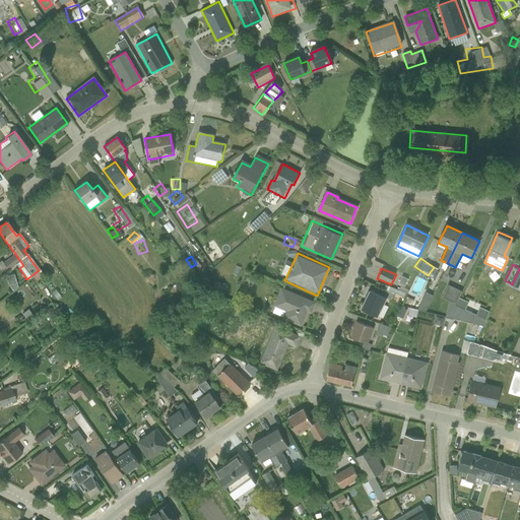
[(168,283),(172,280),(164,269),(159,272),(168,283)]
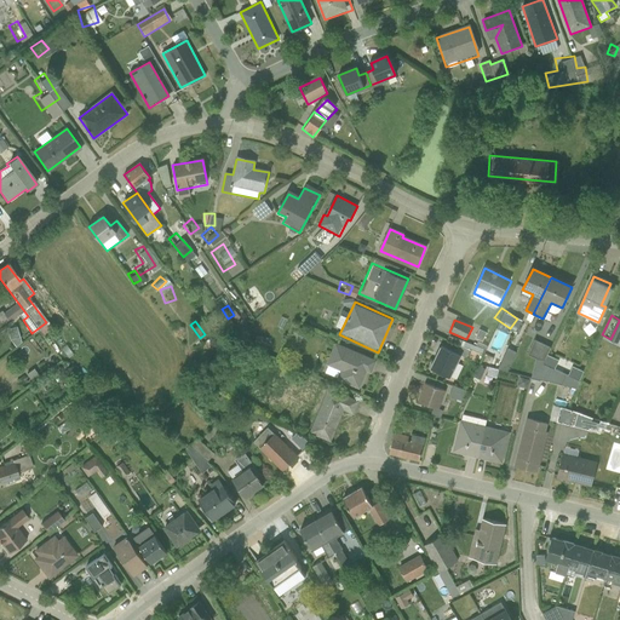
[(475,345),(478,336),(470,332),(466,342),(475,345)]
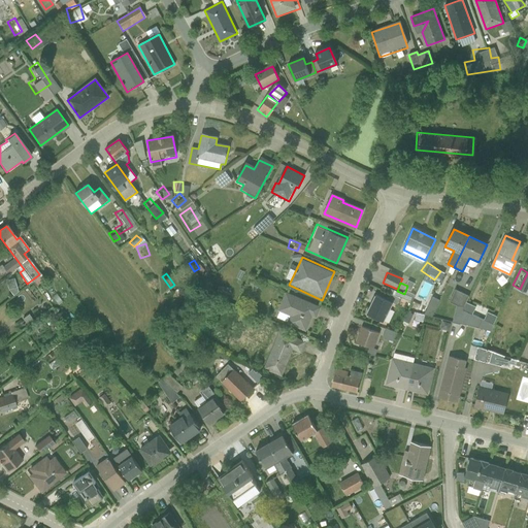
[(460,299),(464,292),(451,286),(438,316),(448,320),(443,328),(479,342),(488,320),(466,310),(469,303),(460,299)]
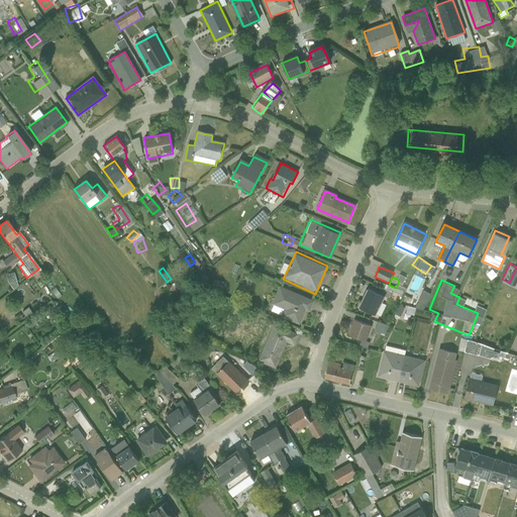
[(368,284),(356,307),(376,316),(387,292),(368,284)]
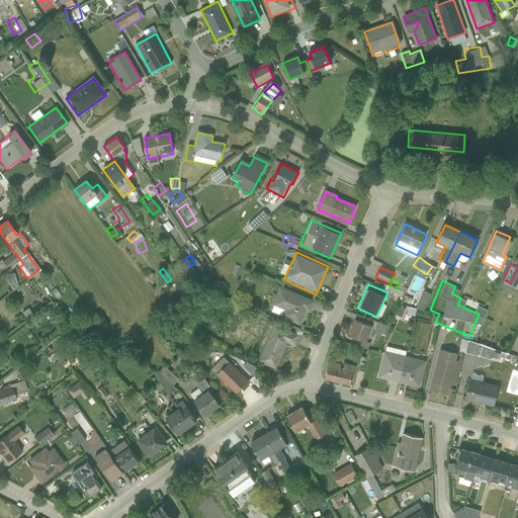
[(298,327),(306,310),(311,311),(314,299),(311,298),(278,285),(267,314),(298,327)]
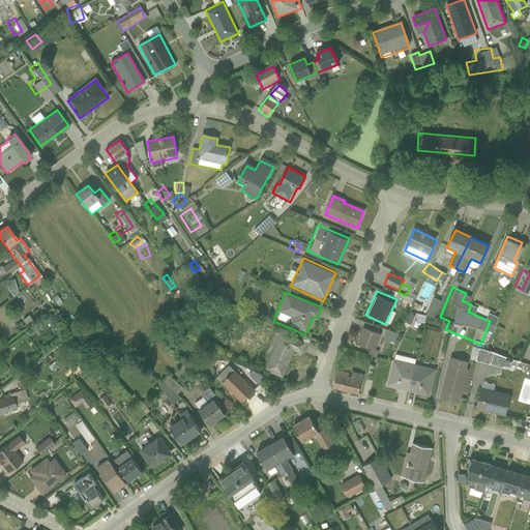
[(17,316),(20,321),(28,316),(24,311),(17,316)]
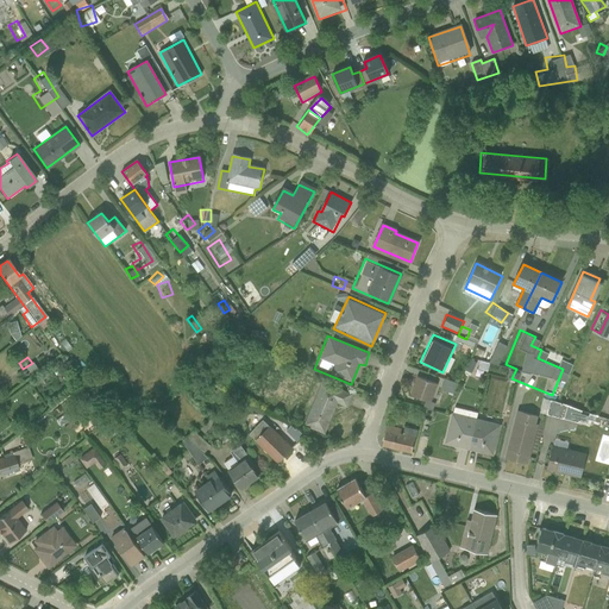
[(429,402),(437,384),(418,377),(410,394),(429,402)]
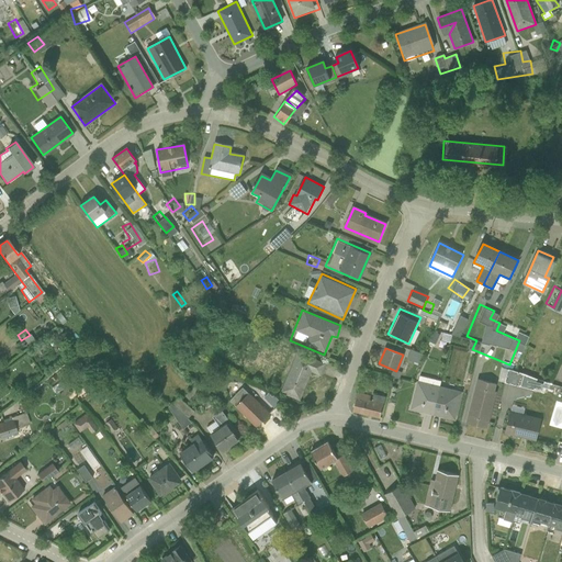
[(324,363),(314,359),(308,357),(305,356),(292,351),(277,393),(299,401),(310,371),(318,375),(324,363)]
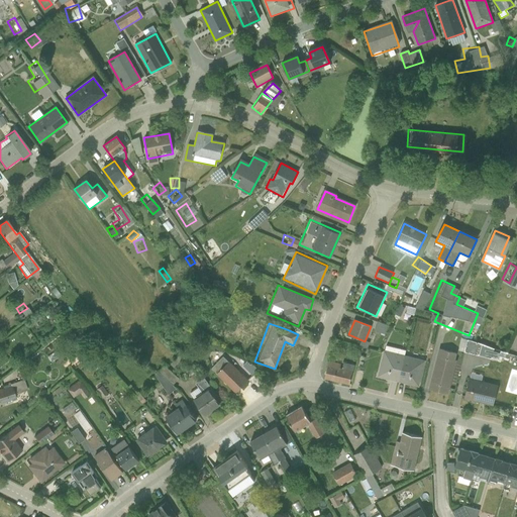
[(47,358),(57,352),(52,346),(42,352),(47,358)]
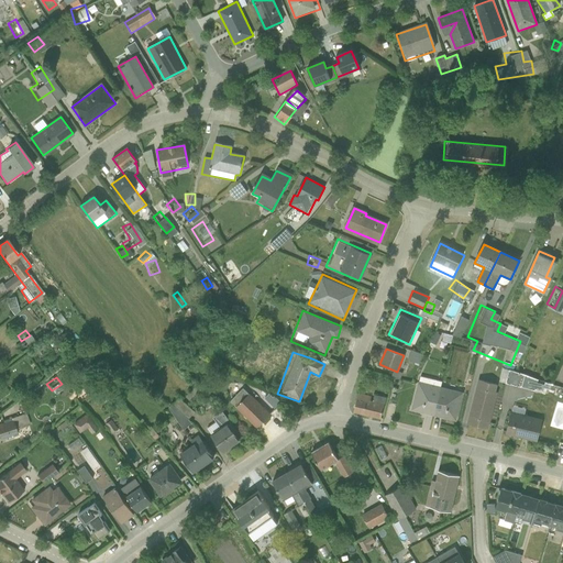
[(418,377),(410,410),(434,417),(441,388),(442,383),(418,377)]
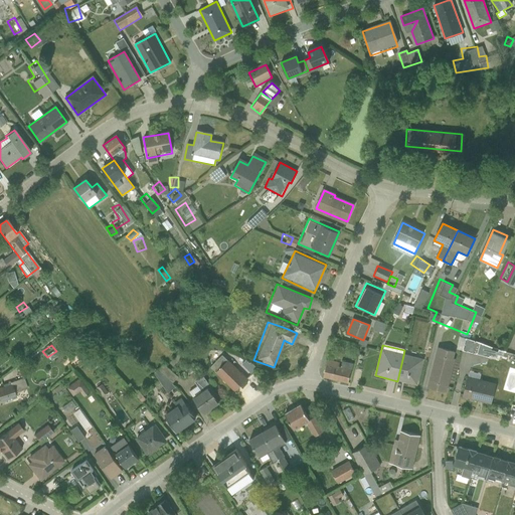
[(438,346),(427,386),(450,392),(460,352),(438,346)]
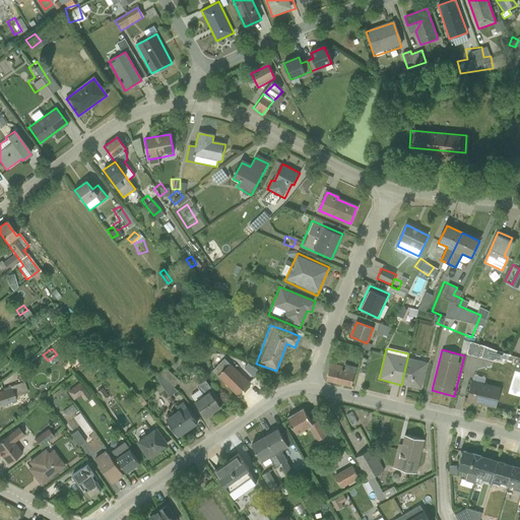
[(423,389),(429,364),(407,359),(401,385),(423,389)]
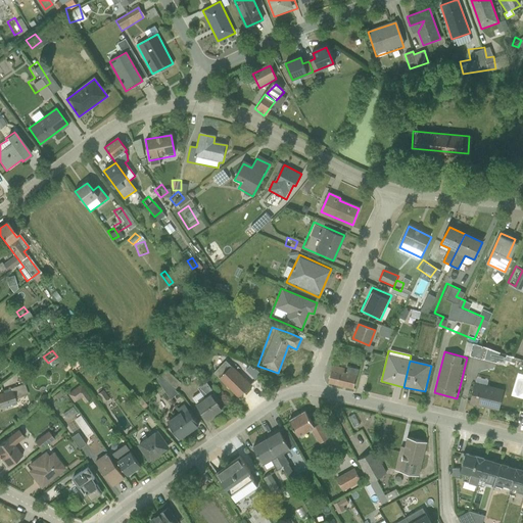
[(229,362),(215,376),(238,397),(252,383),(229,362)]
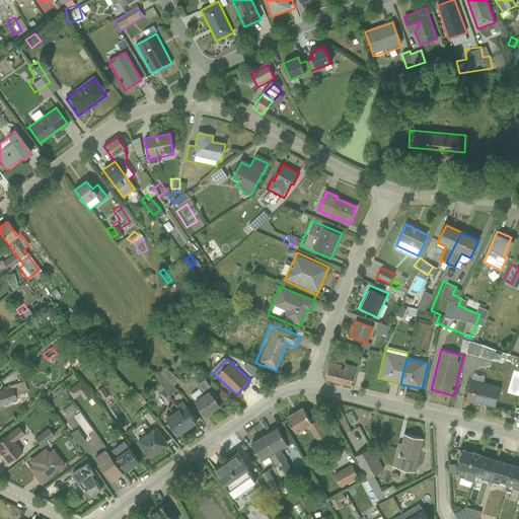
[(329,360),(325,377),(351,383),(355,366),(329,360)]
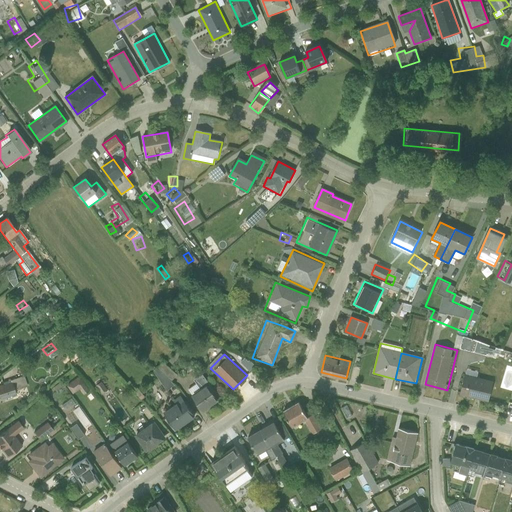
[(154,375),(148,382),(162,394),(171,383),(166,379),(173,371),(157,358),(147,370),(154,375)]
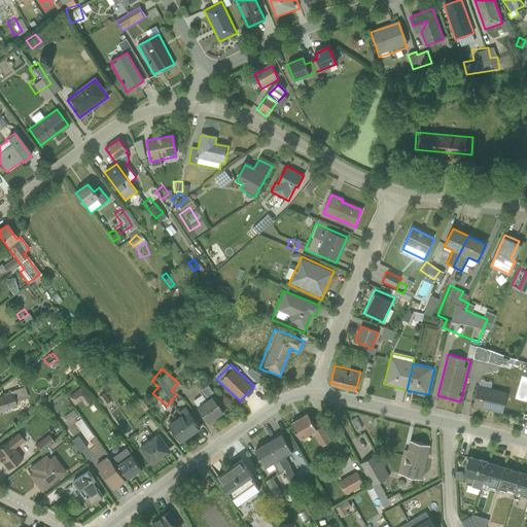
[(479,379),(472,406),(503,413),(507,392),(490,388),(492,382),(479,379)]
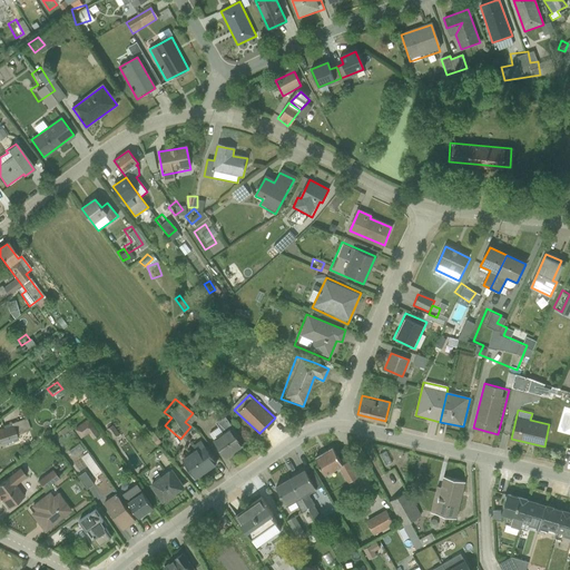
[(79,416),(69,426),(77,434),(82,430),(88,435),(92,431),(79,416)]
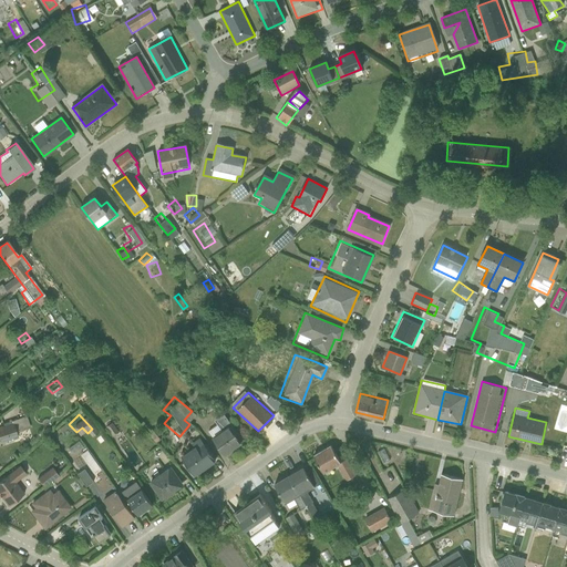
[(210,431),(227,455),(243,444),(224,415),(215,421),(218,426),(210,431)]
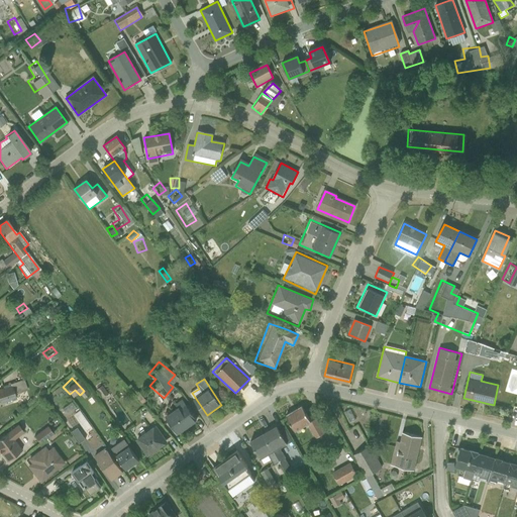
[(0,390),(0,400),(1,403),(15,398),(14,395),(27,390),(24,380),(4,387),(5,389),(0,390)]
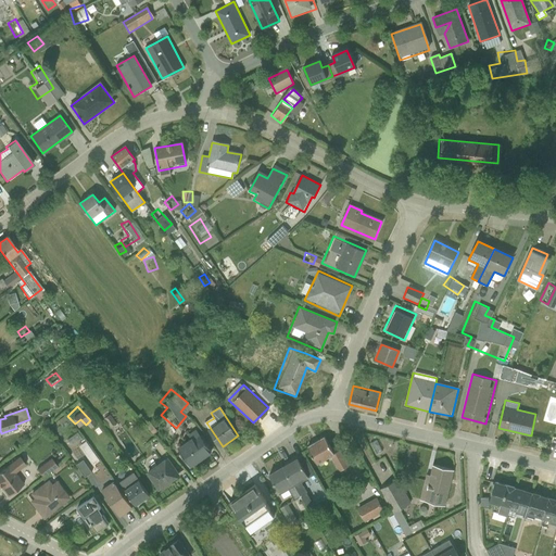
[(108,411),(99,415),(108,430),(115,426),(108,411)]
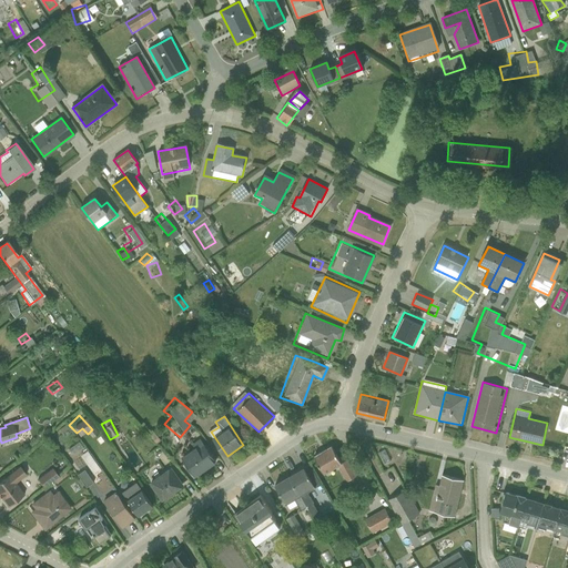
[(62,447),(67,454),(79,445),(73,438),(62,447)]
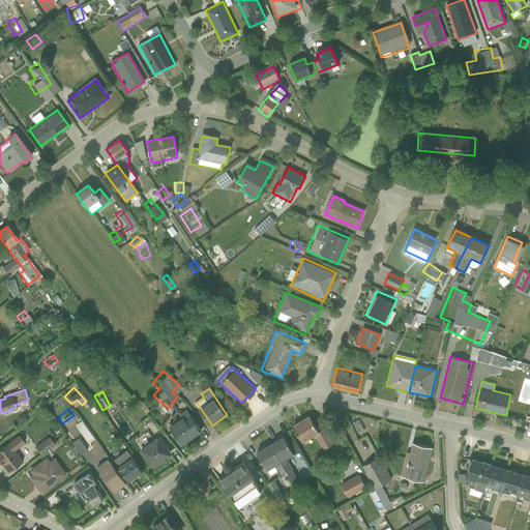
[(172,427),(183,444),(201,433),(186,410),(180,414),(183,419),(172,427)]
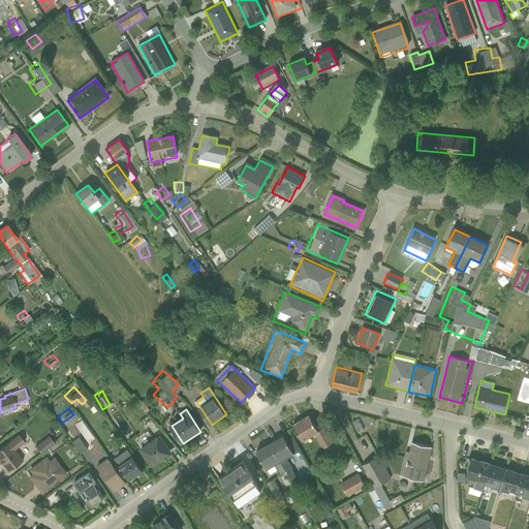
[(291,426),(303,443),(315,436),(323,449),(333,443),(323,429),(318,432),(309,415),(291,426)]
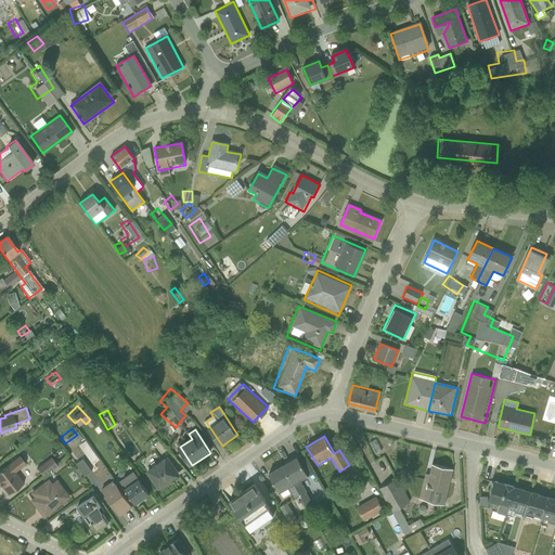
[(74,441),(88,462),(94,457),(80,437),(74,441)]
